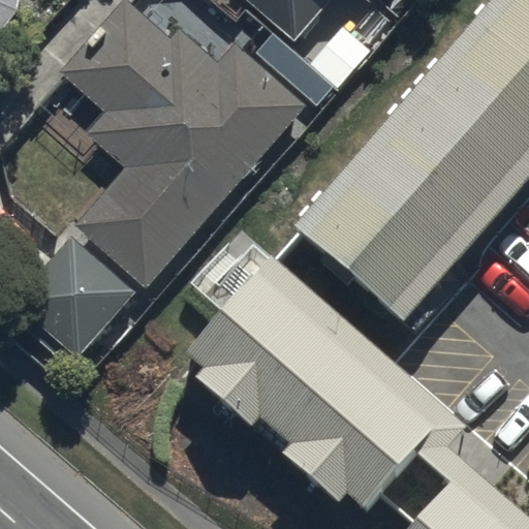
[(23,0),(0,0),(0,37),(22,11),(23,0)]
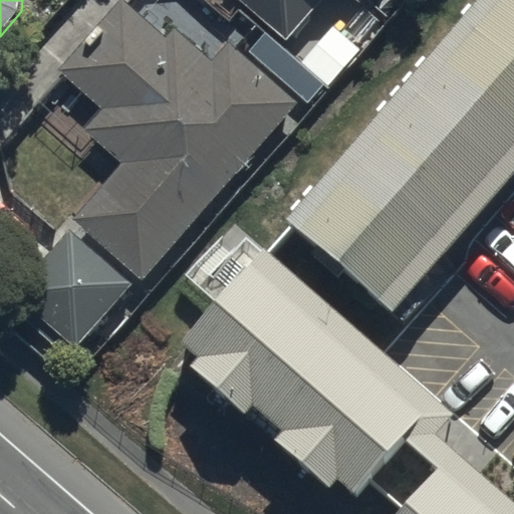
[(218,0),(212,7),(229,21),(244,4),(288,42),(324,0),(358,0),(378,17),(393,0),(218,0)]
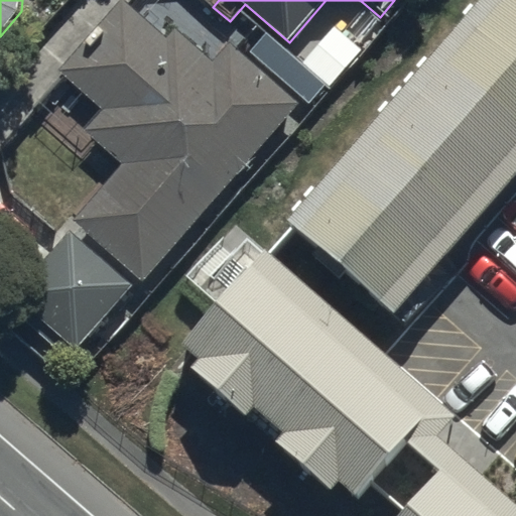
[(515,0),(458,0),(283,201),(383,286),(515,132),(515,0)]
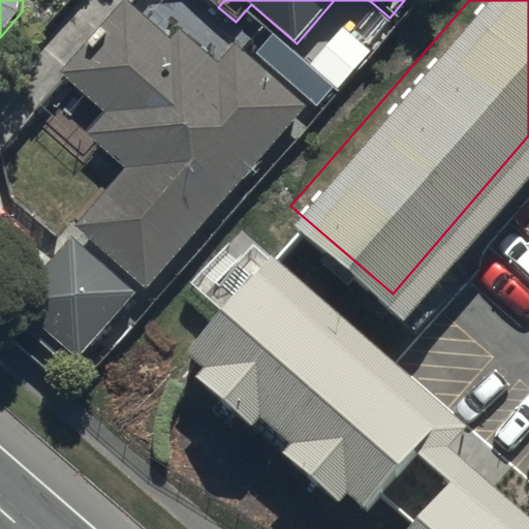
[(125,1),(64,73),(107,111),(89,132),(126,164),(75,224),(84,232),(19,308),(79,359),(143,284),(150,289),(307,106),(237,45),(221,64),(179,29),(170,39),(125,1)]
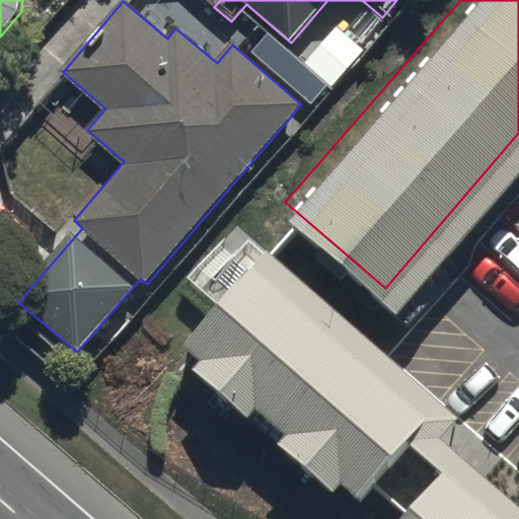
[(364,51),(336,26),(303,65),(331,89),(364,51)]
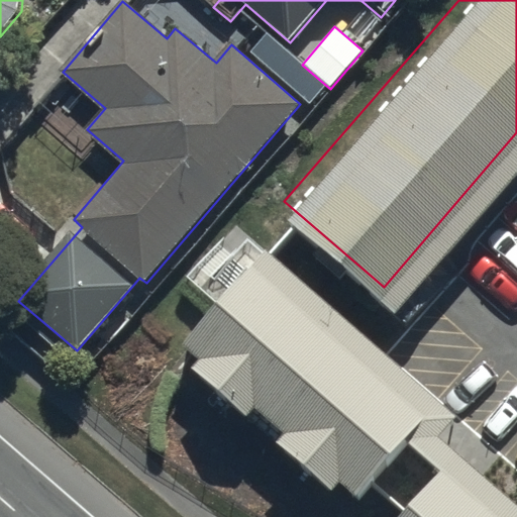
[(516,516),(516,439),(254,213),(159,323),(382,516),(516,516)]
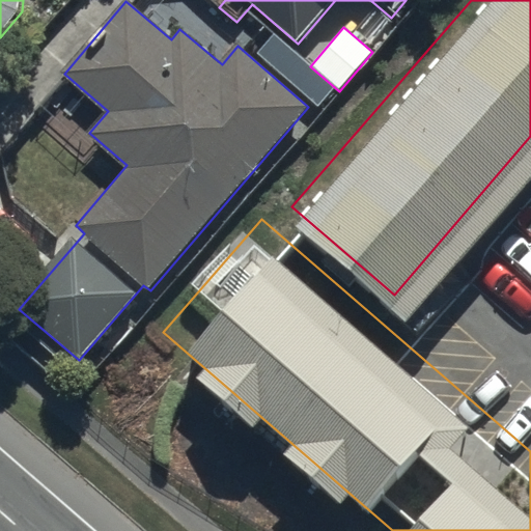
All buildings are outlined.
